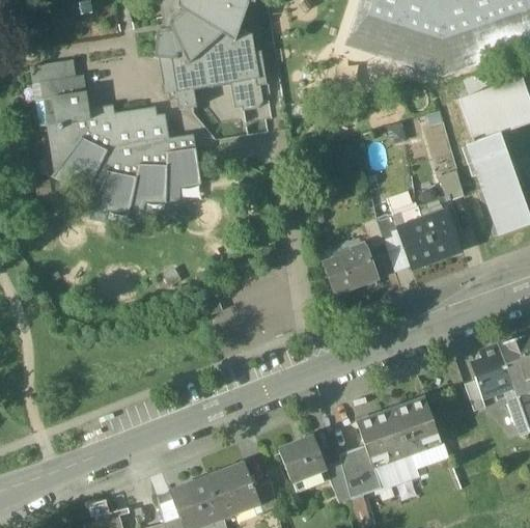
[(91,0),(80,2),(82,14),(93,11),(91,0)]
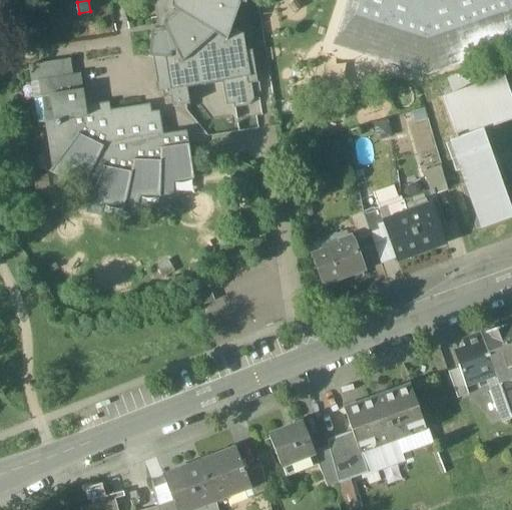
[(154,0),(159,27),(153,28),(150,55),(158,56),(162,79),(156,81),(157,91),(163,90),(164,97),(171,95),(173,105),(190,102),(188,85),(223,79),(226,103),(232,103),(233,107),(249,104),(254,97),(253,91),(262,89),(259,72),(250,74),(246,49),(227,38),(240,2),(240,0),(154,0)]
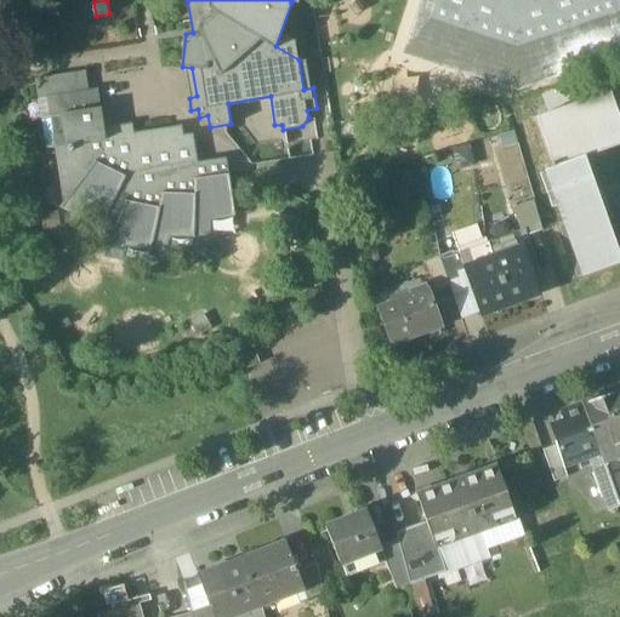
[(424,0),(410,44),(443,55),(441,62),(475,72),(477,66),(521,79),(619,44),(619,0),(424,0)]
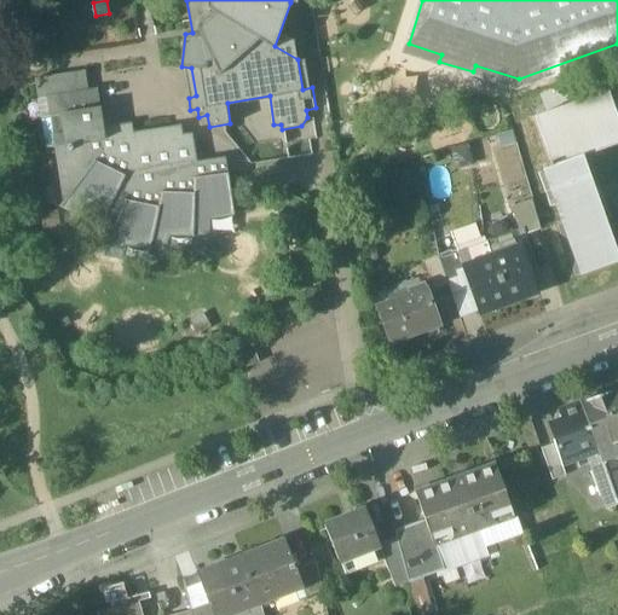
[(182,123),(134,132),(132,122),(104,126),(98,88),(88,90),(85,71),(36,77),(39,99),(48,98),(51,116),(61,115),(71,190),(61,206),(76,214),(88,196),(109,206),(105,213),(119,220),(104,254),(121,257),(130,238),(150,243),(149,248),(166,249),(171,228),(192,228),(191,235),(209,232),(211,212),(234,208),(232,197),(225,155),(197,160),(192,132),(184,133),(182,123)]
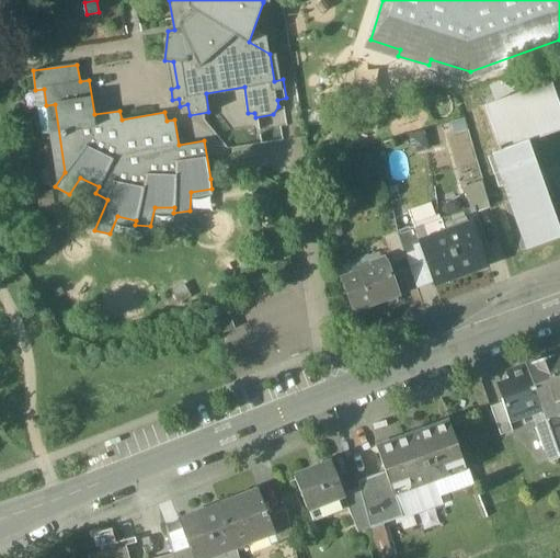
[(484,105),(501,150),(493,152),(526,248),(559,236),(559,230),(528,141),(559,128),(559,80),(552,83),(552,82),(484,105)]
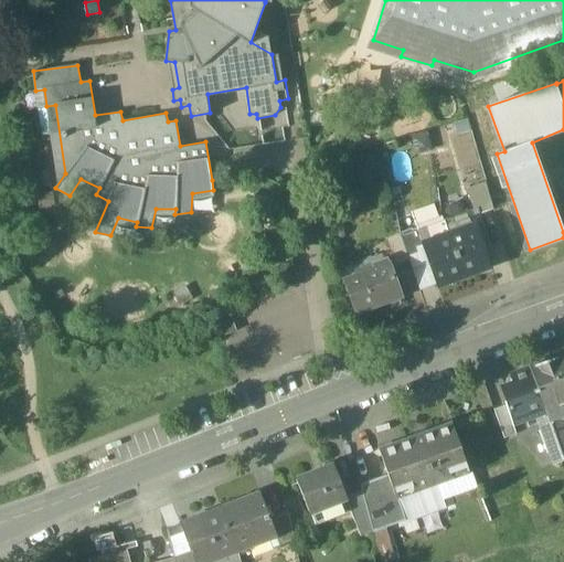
[(477,213),(493,208),(486,182),(468,188),(477,213)]
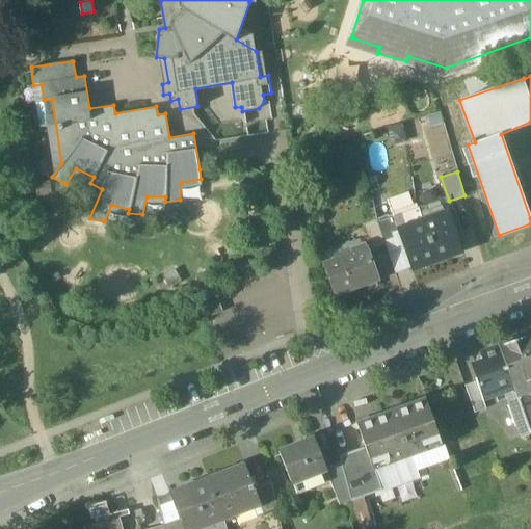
[(435,200),(418,206),(436,258),(461,249),(448,212),(442,215),(435,200)]
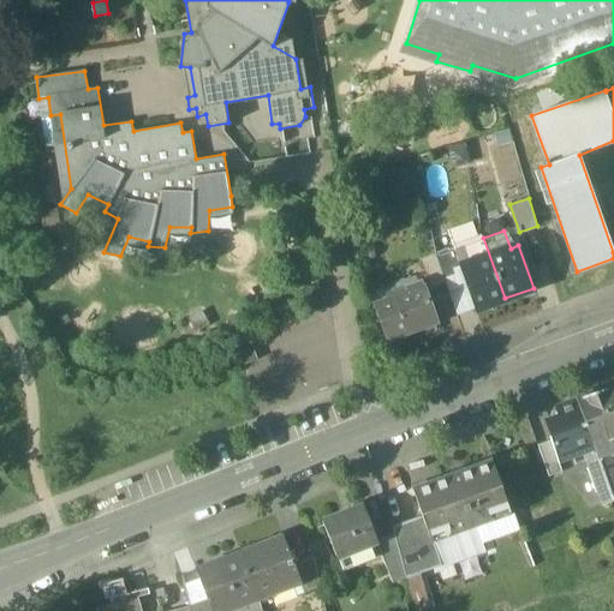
[(505,298),(483,238),(453,247),(475,309),(505,298)]
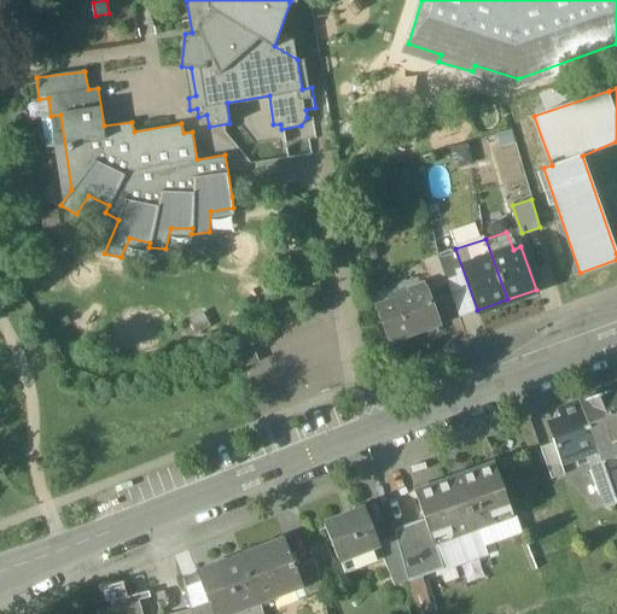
[(450,250),(438,253),(447,280),(460,276),(450,250)]
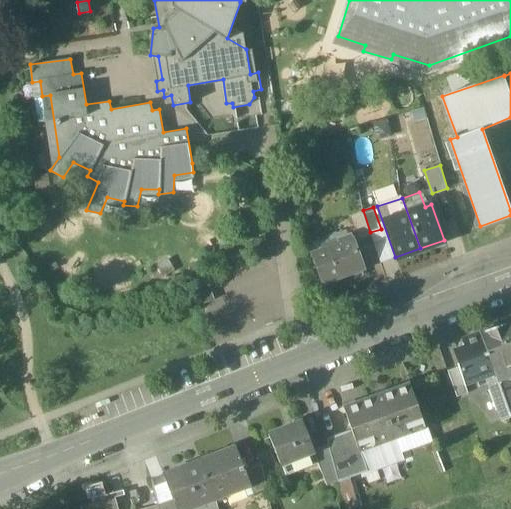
[(358,237),(370,232),(363,210),(351,215),(358,237)]
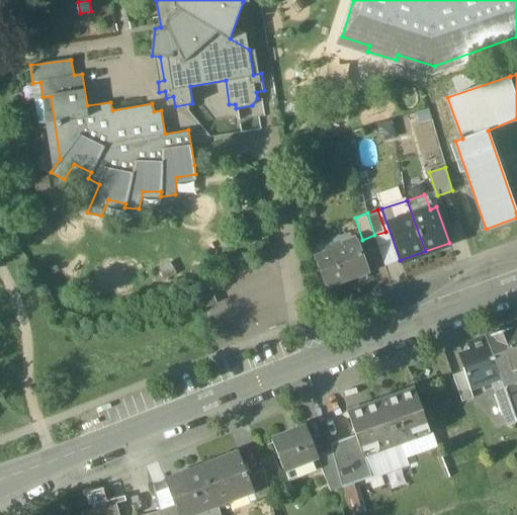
[(326,287),(368,272),(357,240),(356,241),(354,237),(341,242),(343,246),(315,256),(326,287)]
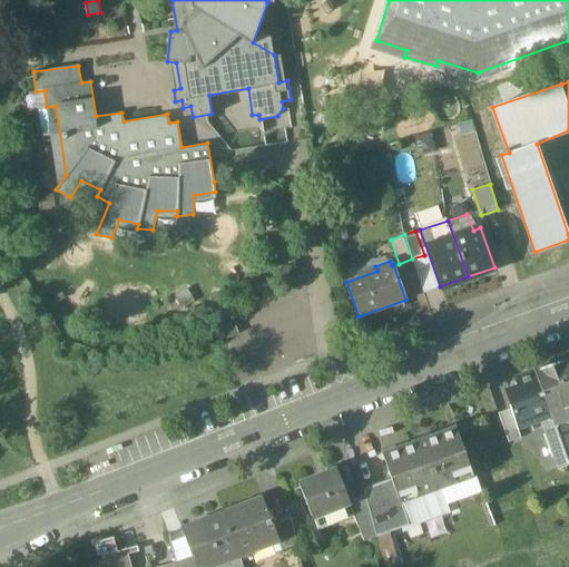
[(568,358),(536,370),(552,417),(567,458),(568,457),(568,358)]
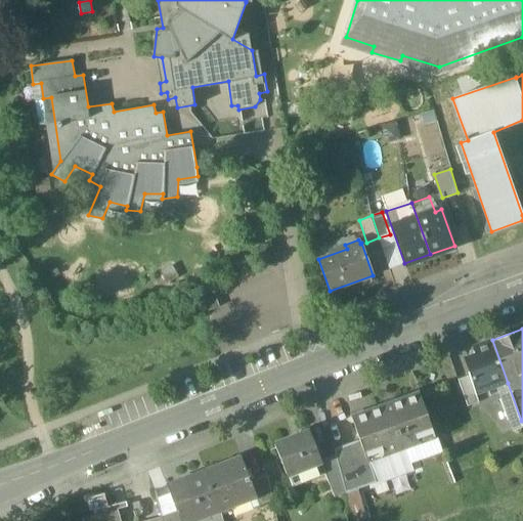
[(492,340),(473,347),(475,354),(464,358),(477,394),(497,387),(508,383),(492,340)]
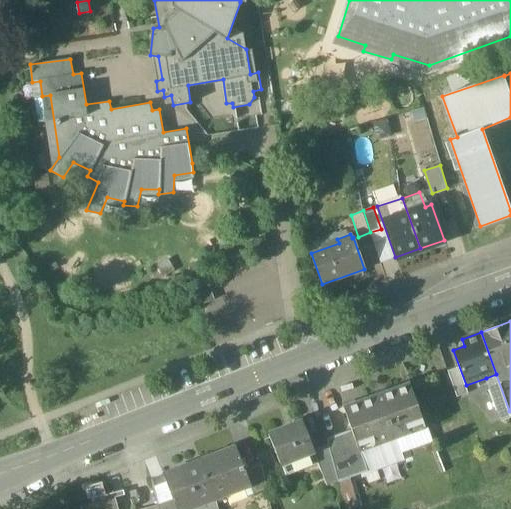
[(509,411),(496,374),(486,378),(501,419),(510,415),(510,413),(509,411)]
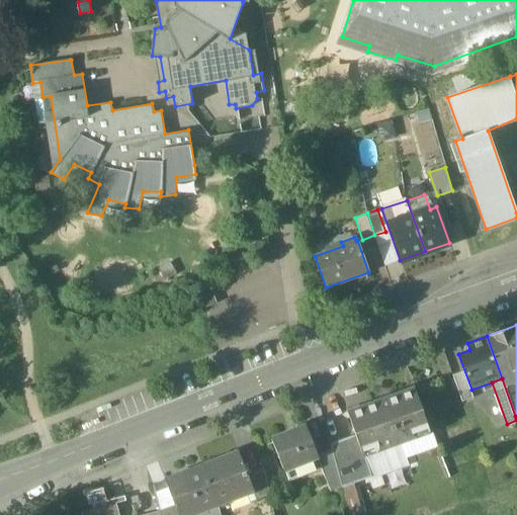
[(391,394),(347,409),(356,434),(363,454),(430,431),(415,389),(392,397),(391,394)]
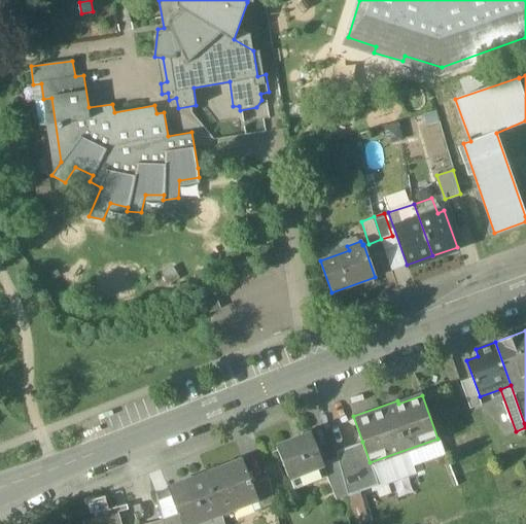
[(311,432),(276,446),(288,478),(289,478),(293,488),(309,483),(305,472),(322,465),(323,464),(322,462),(311,432)]
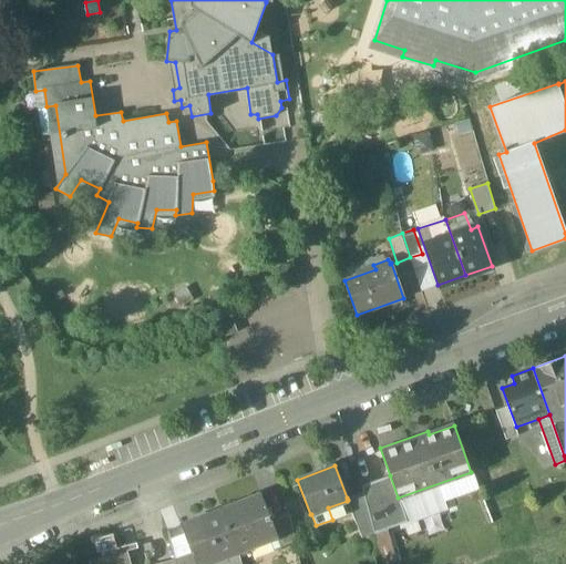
[(398,498),(390,475),(362,484),(363,491),(374,533),(389,529),(407,523),(398,498)]
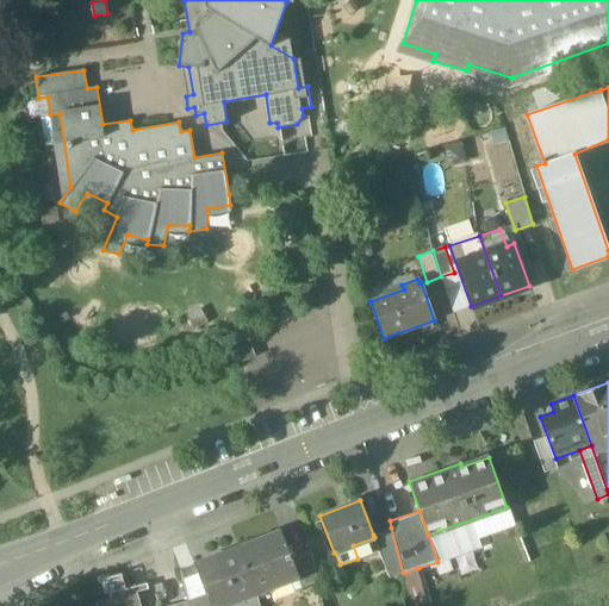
[(391,528),(373,535),(374,537),(373,538),(390,578),(403,573),(391,528)]
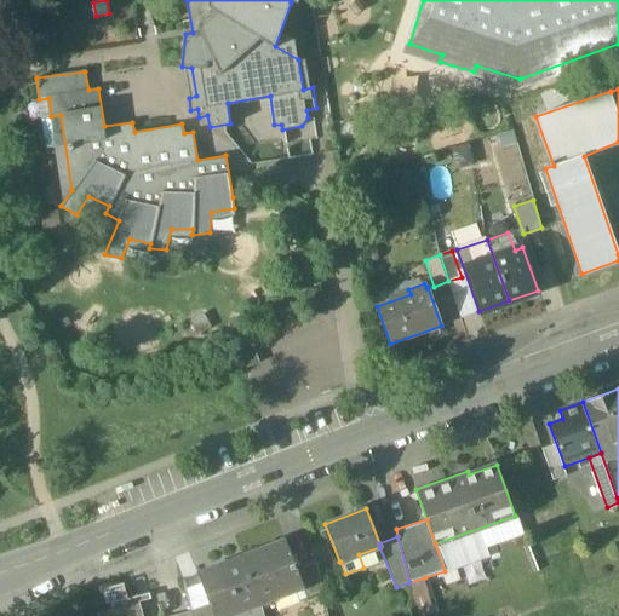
[(285,540),(244,557),(259,597),(261,597),(301,581),(296,568),(285,540)]
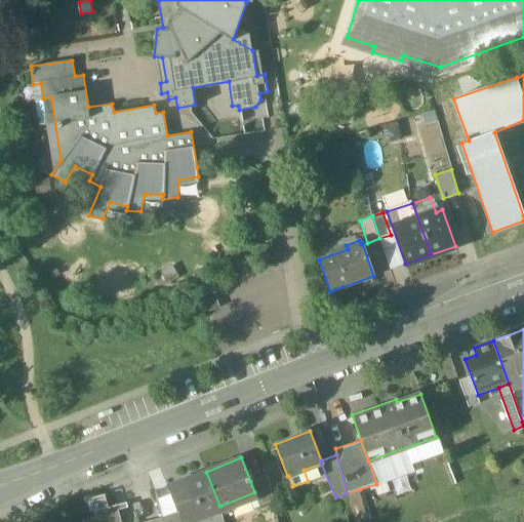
[(206,472),(168,486),(177,511),(182,521),(190,521),(222,510),(220,506),(219,506),(206,472)]
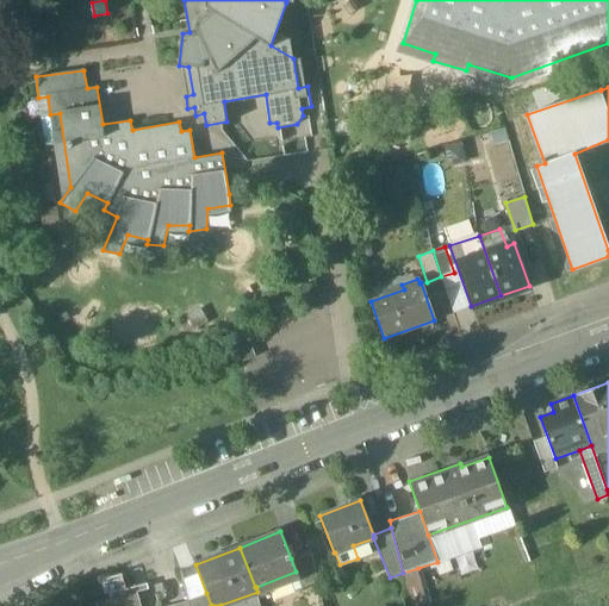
[(310,551),(291,558),(296,572),(302,587),(317,581),(310,551)]
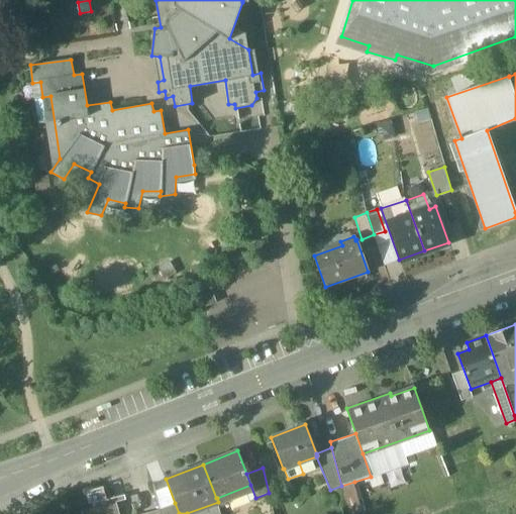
[(354,482),(341,486),(350,513),(364,509),(354,482)]
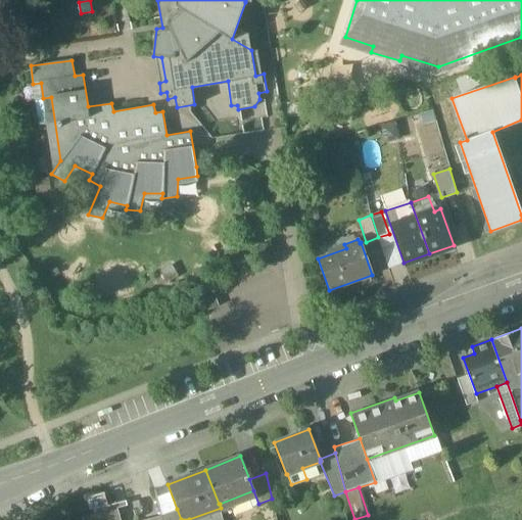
[(91,499),(95,513),(117,507),(128,505),(127,500),(104,505),(102,495),(91,499)]
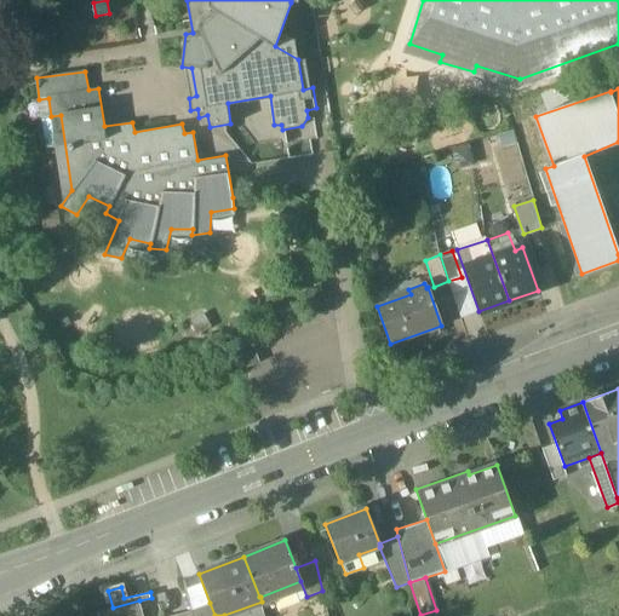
[(143,615),(139,600),(113,608),(97,611),(98,615),(143,615)]
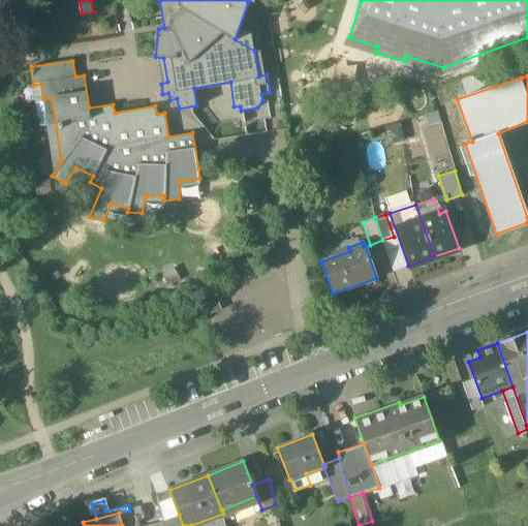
[(224,525),(223,514),(191,525),(224,525)]
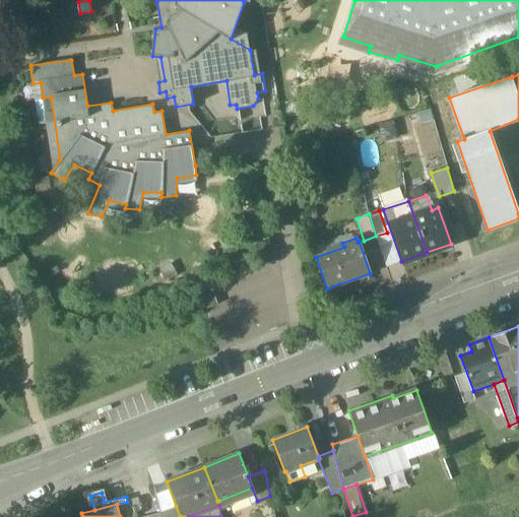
[(180,516),(176,506),(164,511),(165,516),(180,516)]
